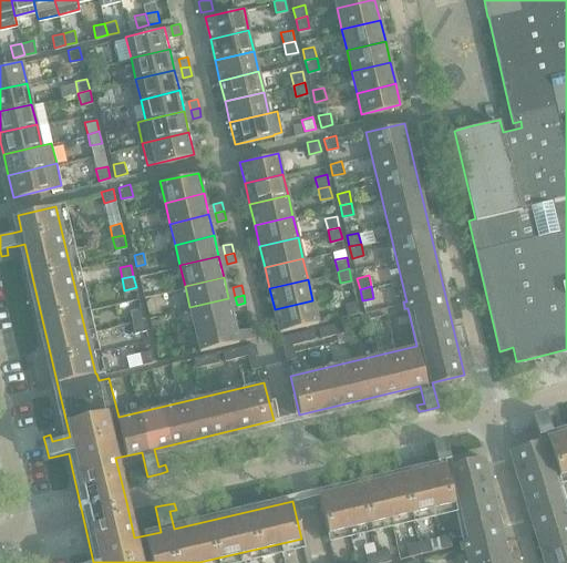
[(189,307),(195,328),(234,319),(228,298),(189,307)]
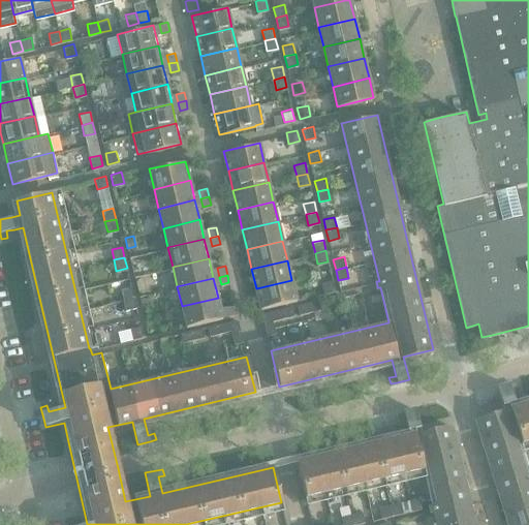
[(333,279),(321,282),(324,292),(335,290),(333,279)]
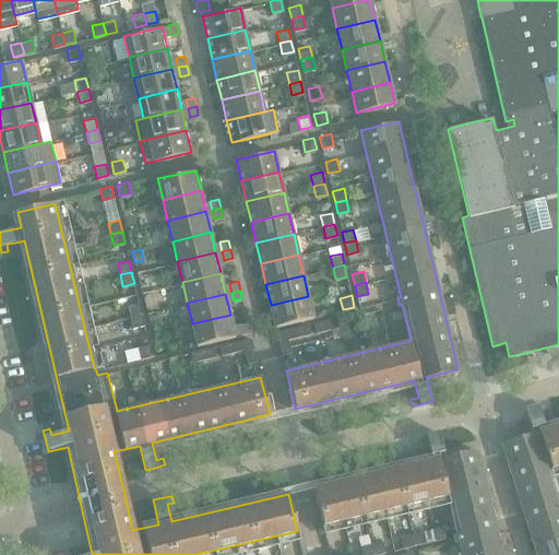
[(308,296),(271,305),(275,326),(313,317),(308,296)]
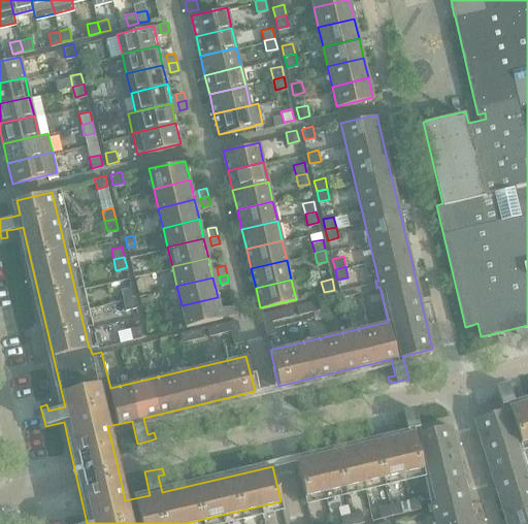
[(121,288),(123,298),(133,295),(131,285),(121,288)]
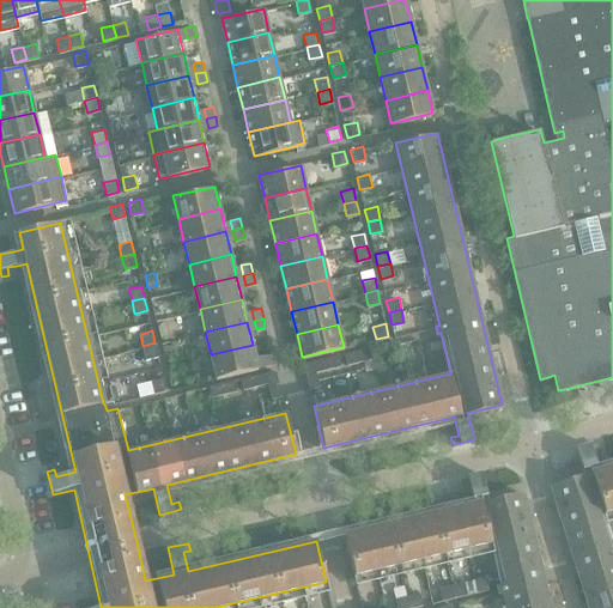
[(155,342),(143,346),(145,358),(158,356),(155,342)]
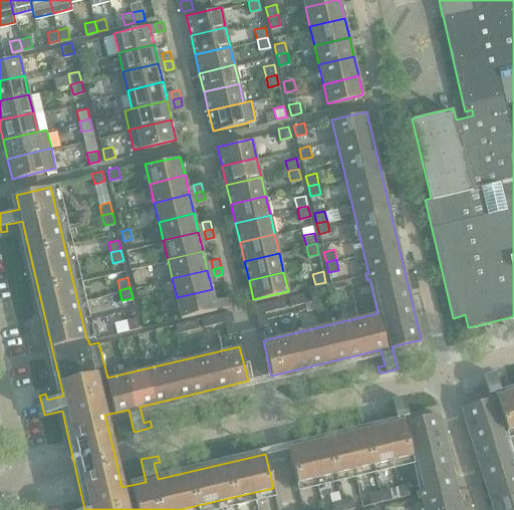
[(212,289),(177,297),(181,316),(216,308),(212,289)]
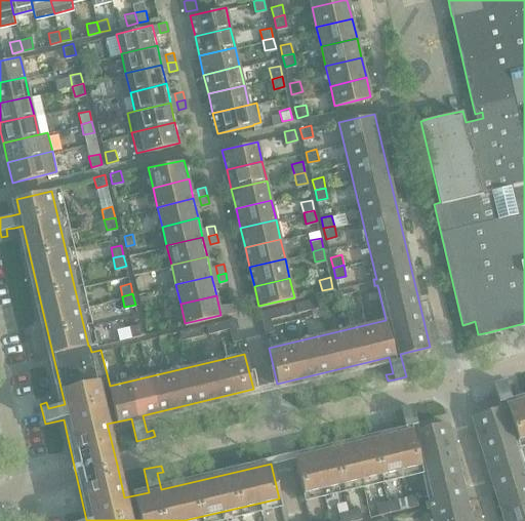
[(317,297),(306,299),(308,309),(319,306),(317,297)]
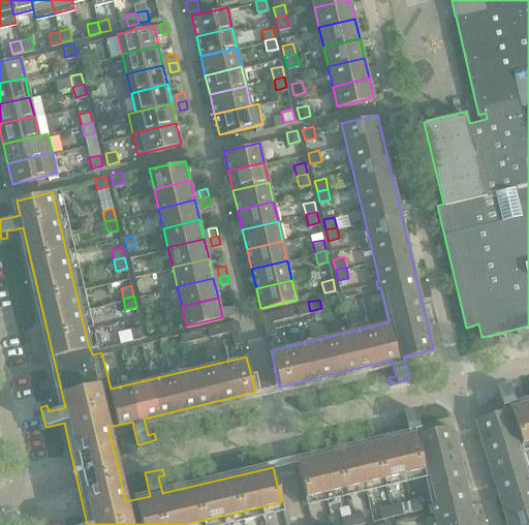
[(308,302),(298,305),(300,313),(310,311),(308,302)]
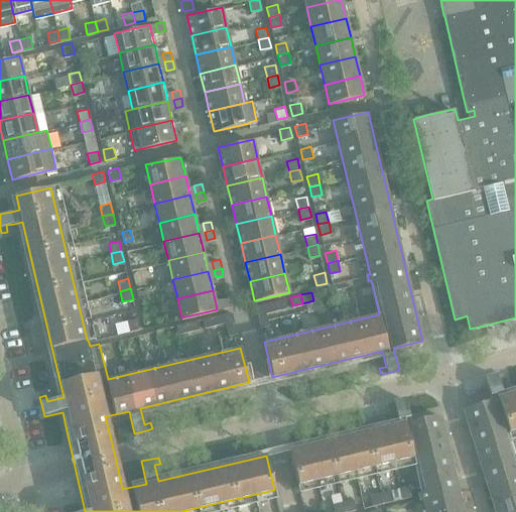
[(228,296),(221,298),(223,307),(231,306),(228,296)]
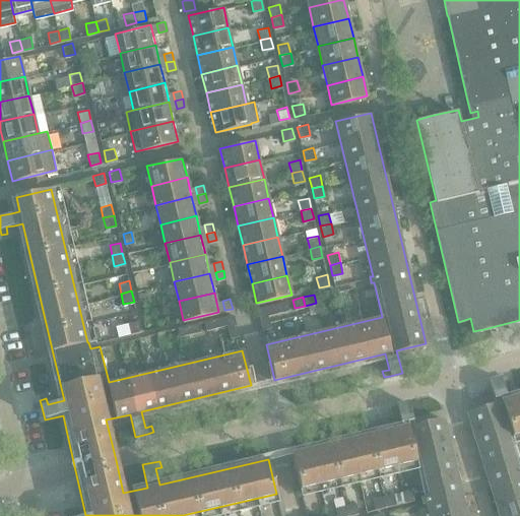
[(286,301),(276,303),(278,312),(288,310),(286,301)]
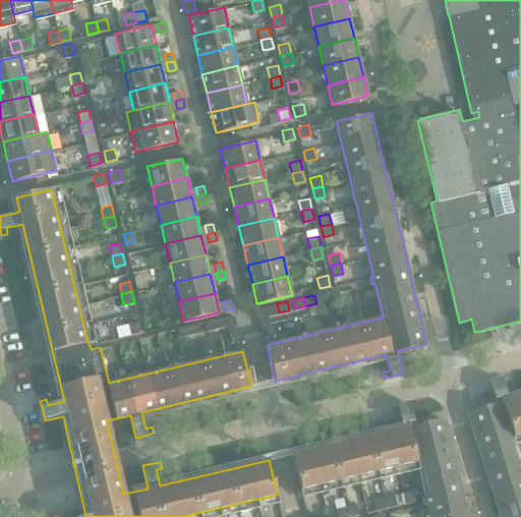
[(277,303),(267,306),(269,314),(279,312),(277,303)]
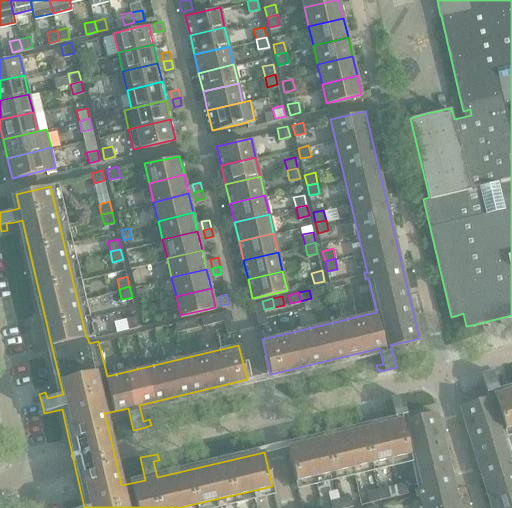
[(262,301),(253,303),(258,324),(267,322),(264,309),(262,301)]
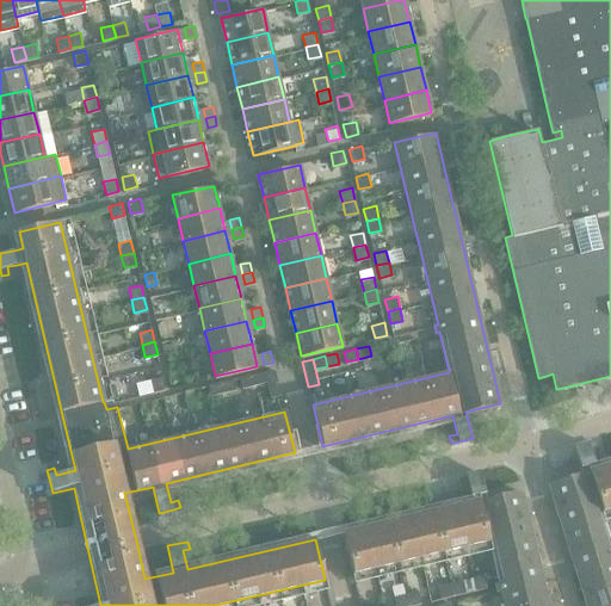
[(275,368),(264,371),(266,381),(270,395),(281,393),(275,368)]
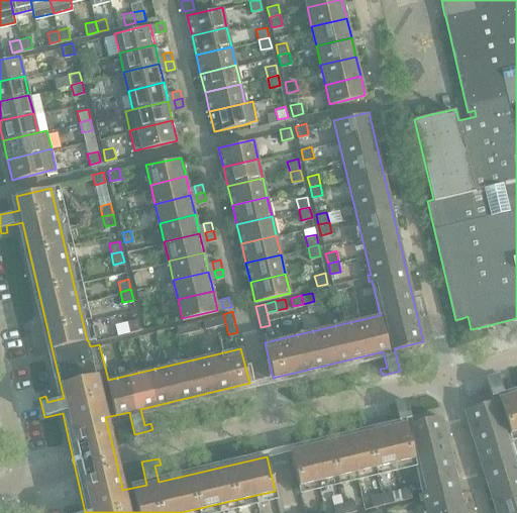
[(223,314),(213,316),(215,325),(225,322),(223,314)]
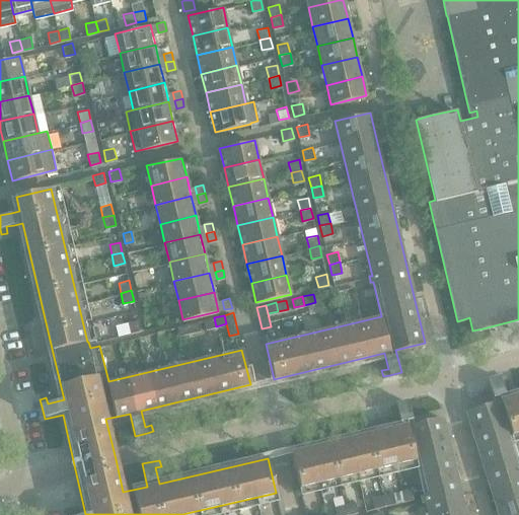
[(214,317),(204,319),(206,328),(216,326),(214,317)]
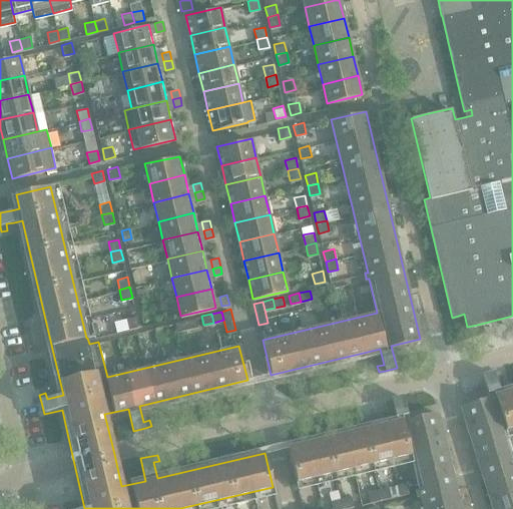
[(136,316),(126,318),(128,329),(139,326),(136,316)]
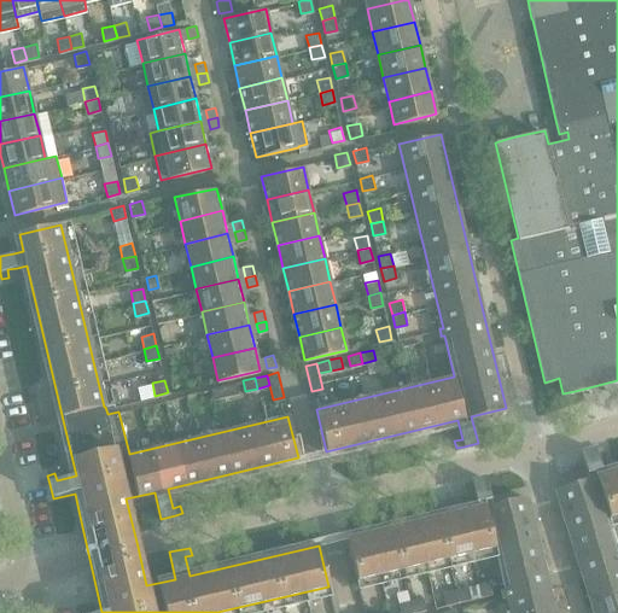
[(237,383),(223,385),(226,396),(239,392),(237,383)]
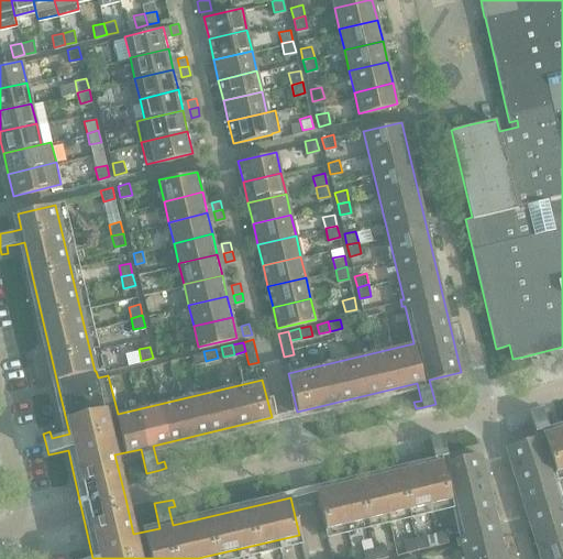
[(203,351),(192,354),(195,363),(206,361),(203,351)]
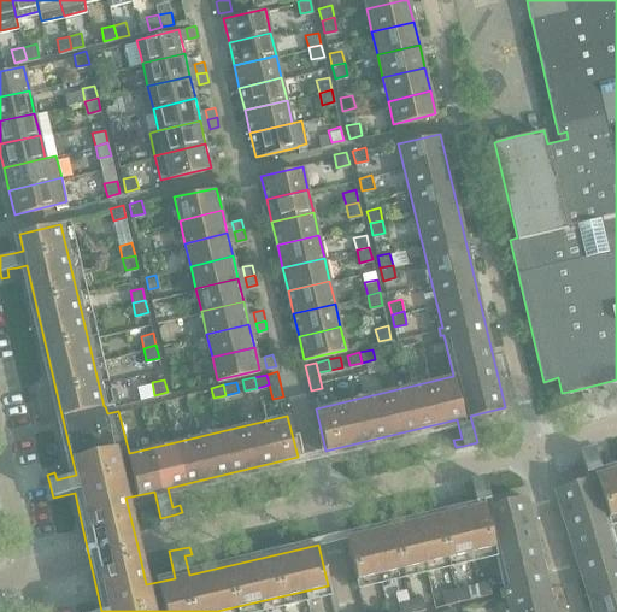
[(581,574),(582,576),(581,576),(581,577),(582,577),(592,611),(616,611),(616,546),(607,516),(616,513),(616,462),(600,468),(595,454),(603,452),(601,445),(594,447),(580,451),(588,477),(554,488),(579,569),(579,570),(580,570),(581,574)]
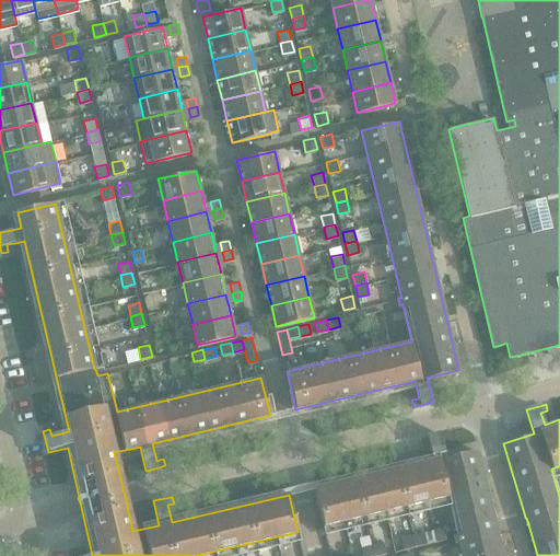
[(448,496),(457,533),(454,533),(455,539),(456,541),(497,531),(497,529),(496,524),(496,523),(494,524),(477,450),(446,456),(440,432),(428,436),(421,438),(422,444),(429,442),(433,460),(314,488),(324,525),(448,496)]
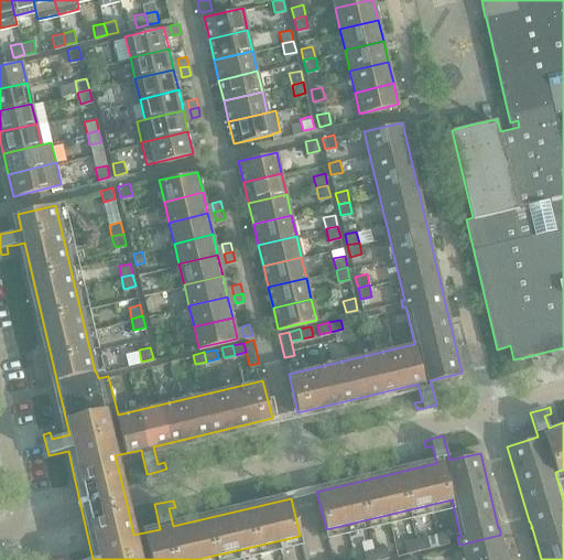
[(447,529),(436,532),(438,544),(451,541),(447,529)]
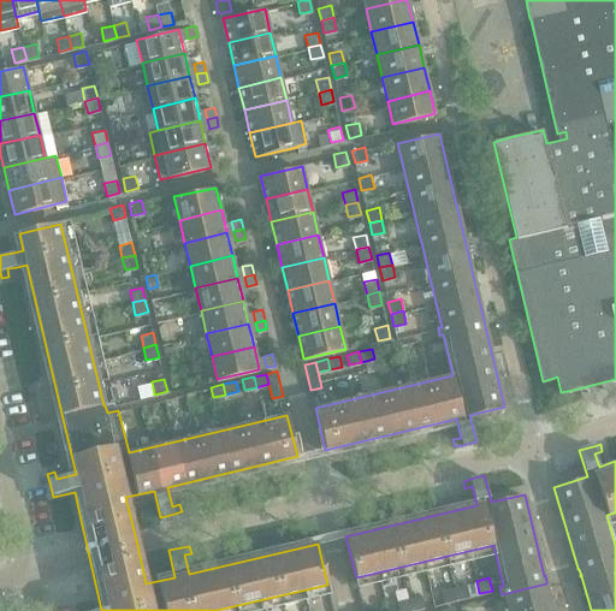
[(466,583),(454,586),(457,599),(469,595),(466,583)]
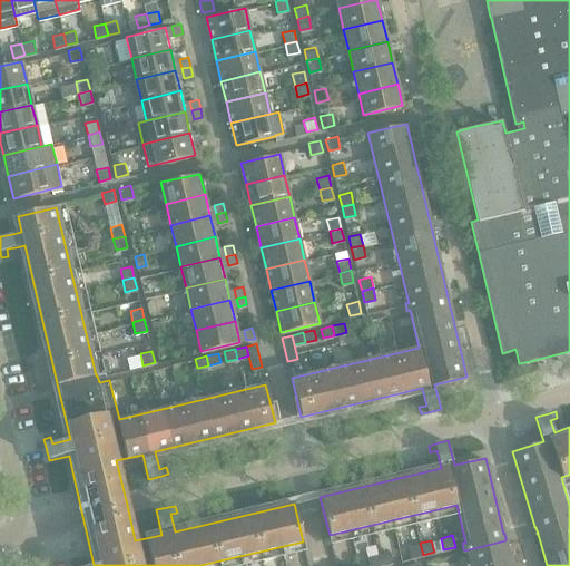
[(497,565),(511,563),(505,542),(507,542),(507,540),(505,540),(464,550),(464,552),(468,550),(470,565),(497,565)]
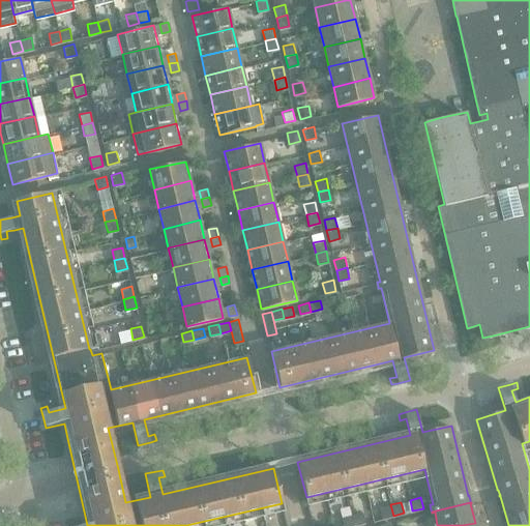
[(390,504),(380,507),(382,518),(393,516),(390,504)]
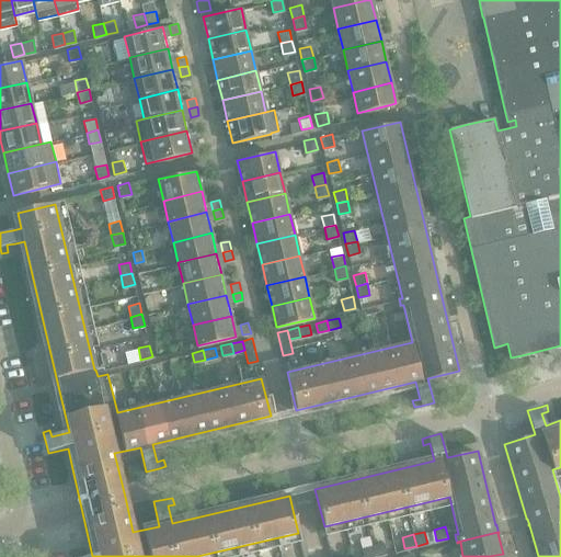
[(384,542),(373,544),(375,556),(387,553),(384,542)]
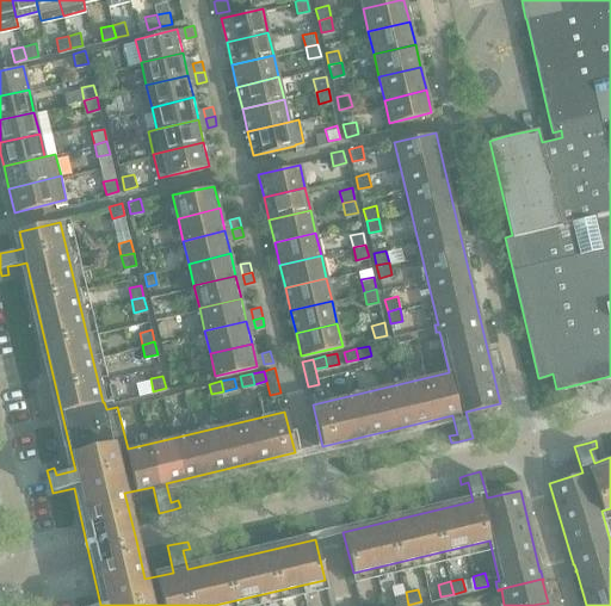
[(406,592),(394,595),(395,605),(401,605),(408,605),(406,592)]
